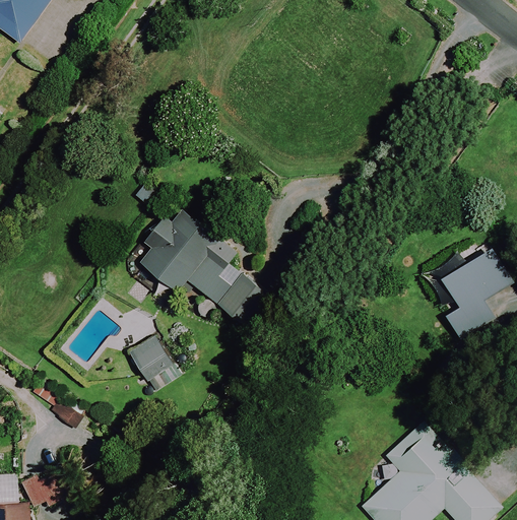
[(50,0),(0,0),(0,29),(19,44),(50,0)]
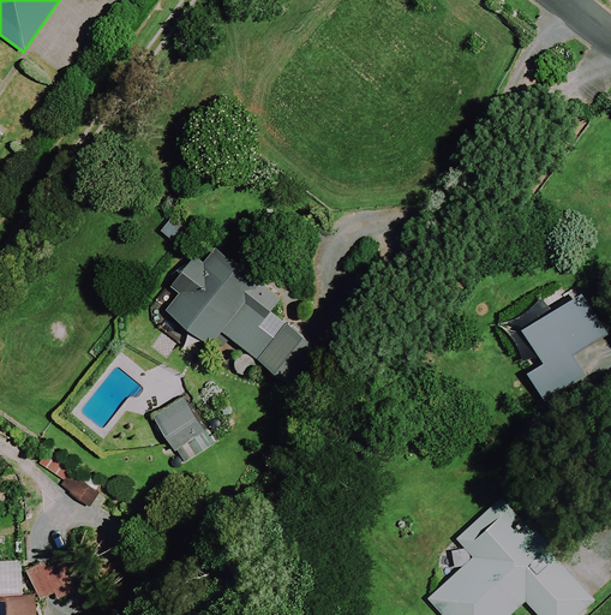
[(186,231),(172,216),(159,230),(173,244),(186,231)]
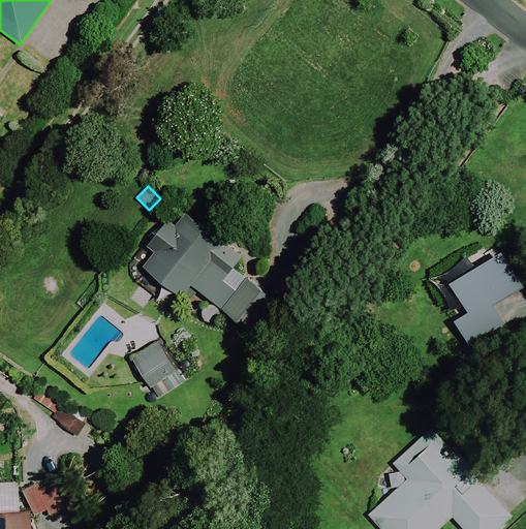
[(226,241),(185,213),(176,226),(165,219),(135,262),(186,299),(226,241)]
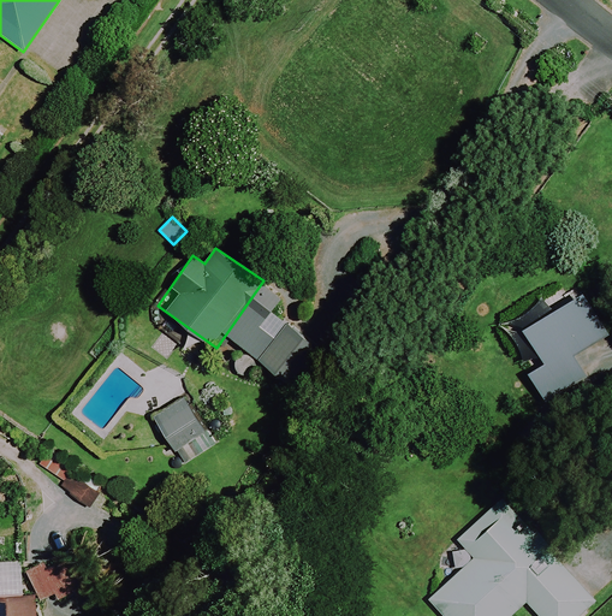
[(604,337),(581,295),(507,336),(542,401),(583,378),(571,354),(604,337)]
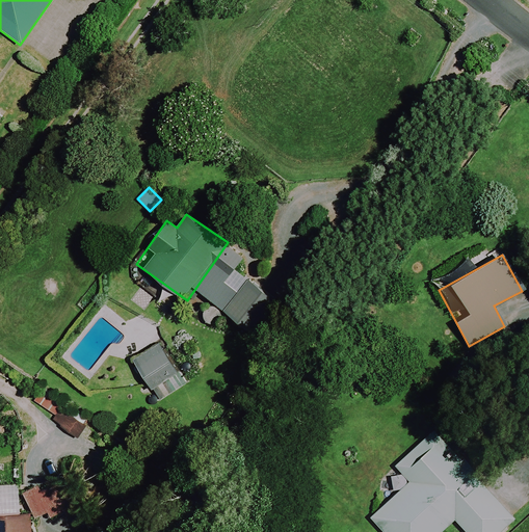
[(178,373),(158,342),(132,357),(152,389),(178,373)]
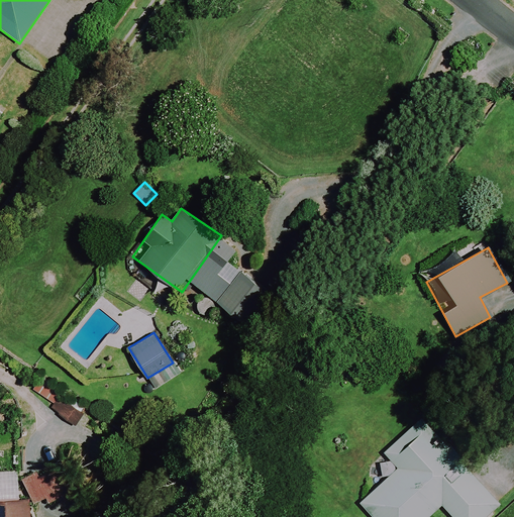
[(418,416),(399,434),(380,451),(396,470),(358,503),(372,516),(427,516),(441,505),(451,516),(484,516),(499,504),(418,416)]
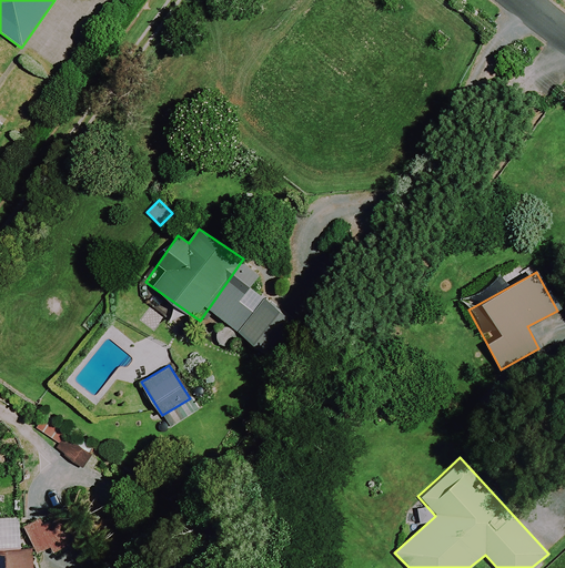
[(0,567),(31,567),(31,550),(77,547),(76,518),(0,521),(0,567)]
